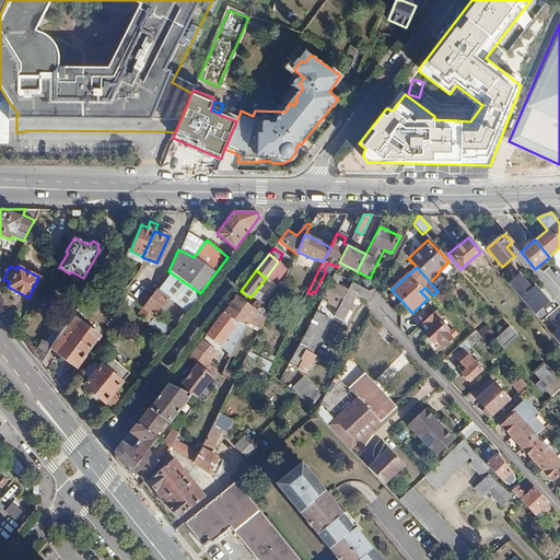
[(168,271),(155,290),(167,298),(186,312),(200,293),(168,271)]
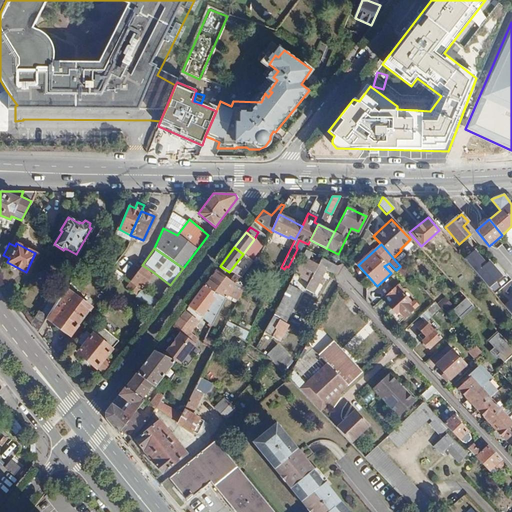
[(341,258),(326,250),(322,257),(337,265),(341,258)]
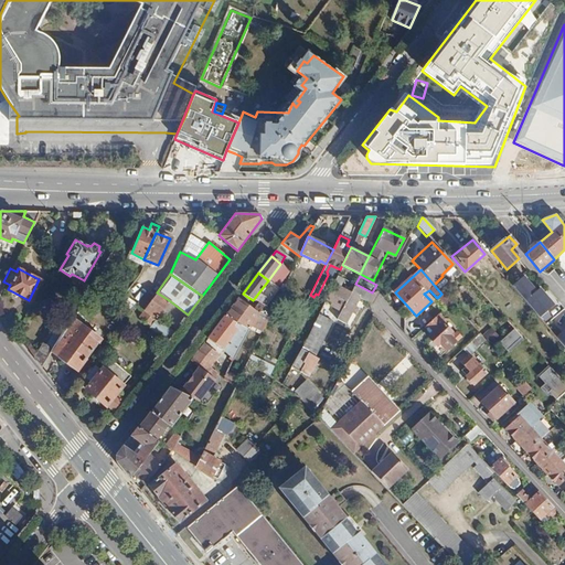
[(522,276),(511,285),(539,317),(552,305),(539,288),(535,291),(522,276)]
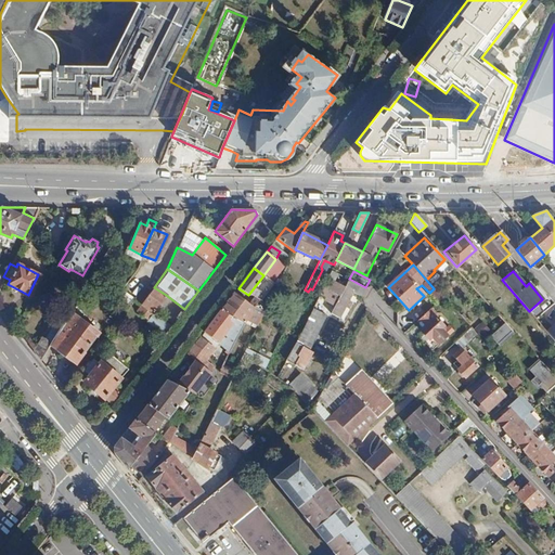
[(360,296),(365,287),(349,279),(345,287),(326,278),(296,339),(309,346),(325,313),(318,310),(324,298),(330,300),(334,292),(340,296),(334,310),(341,314),(353,293),(360,296)]
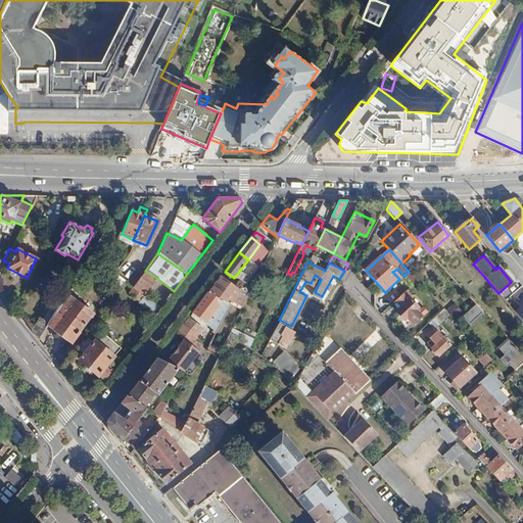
[(131,287),(143,296),(156,278),(145,271),(144,270),(139,277),(131,287)]
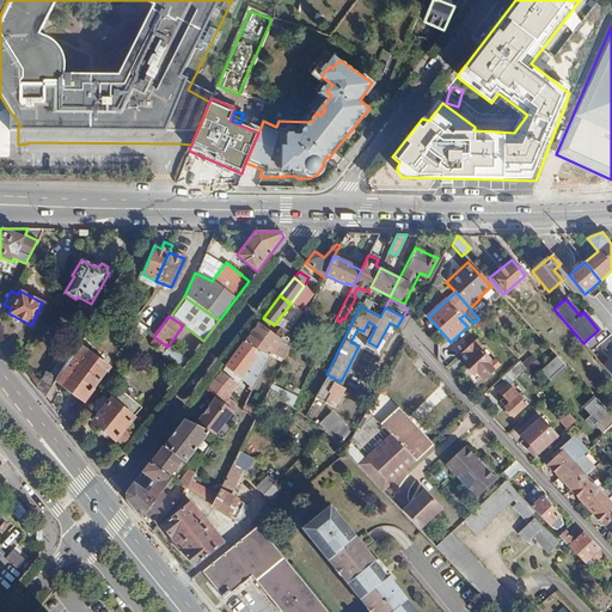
[(146,330),(153,336),(163,324),(154,318),(146,330)]
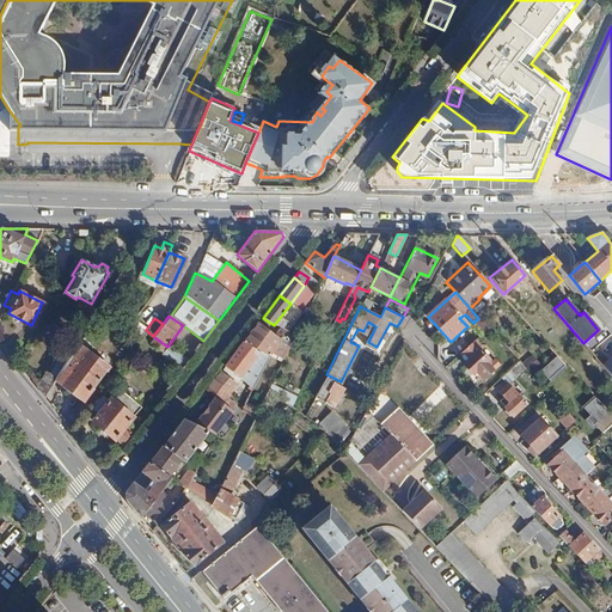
[(258,324),(243,343),(268,357),(271,349),(285,359),(294,338),(281,330),(276,338),(258,324)]
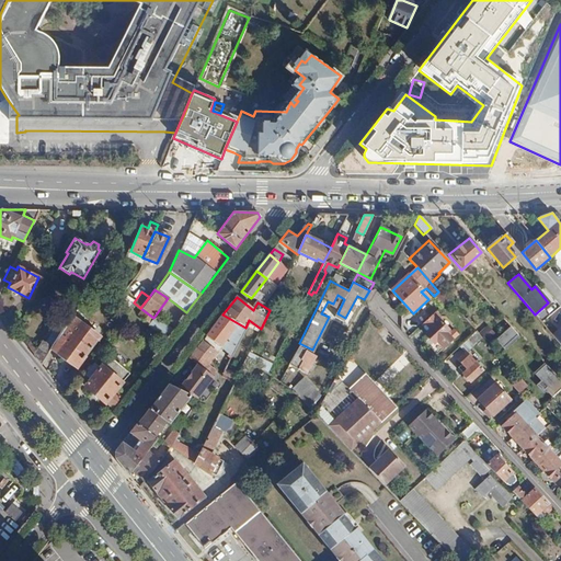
[(436,311),(421,324),(427,332),(425,335),(434,344),(436,342),(442,348),(456,335),(453,331),(449,333),(442,323),(442,317),(436,311)]
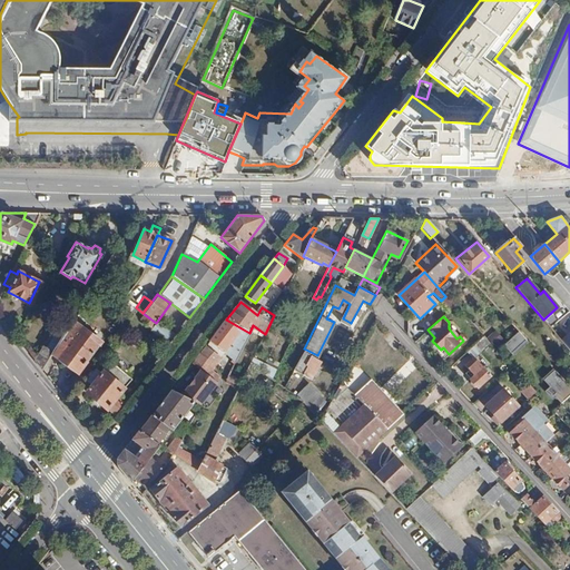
[(226,320),(209,342),(224,353),(235,336),(237,337),(228,356),(235,361),(249,333),(226,320)]
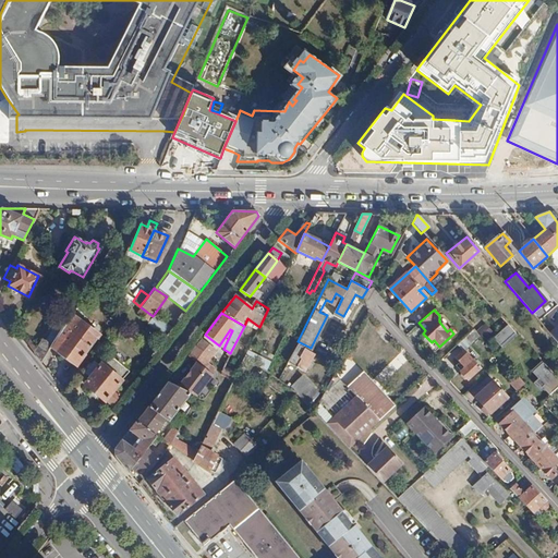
[(68,316),(50,343),(49,346),(76,362),(96,334),(91,330),(93,326),(85,322),(83,326),(68,316)]
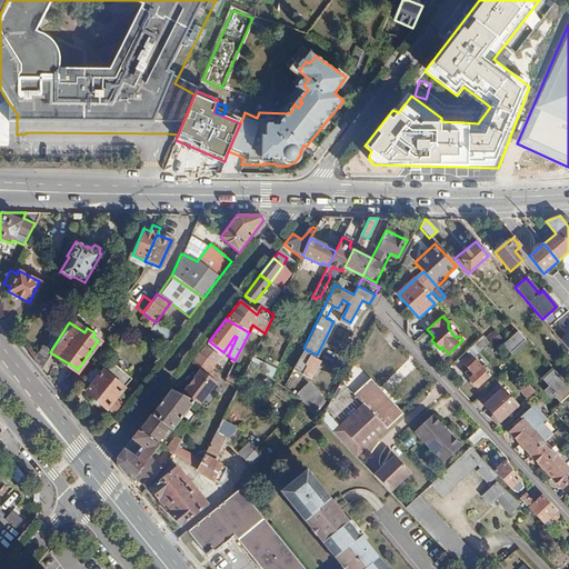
[(149,331),(167,345),(173,336),(156,322),(150,329),(149,331)]
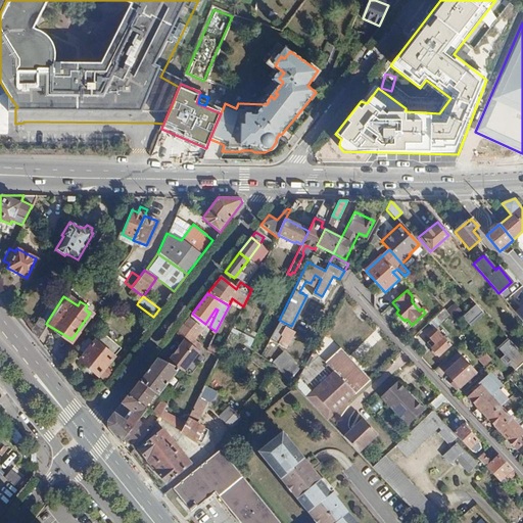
[(472,326),(486,314),(478,304),(464,317),(472,326)]
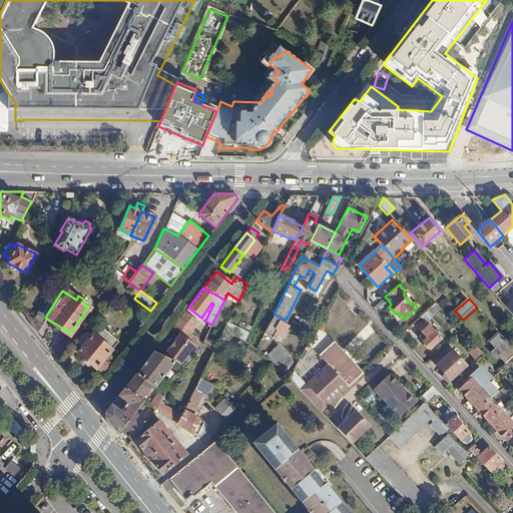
[(420,317),(425,323),(441,309),(435,303),(420,317)]
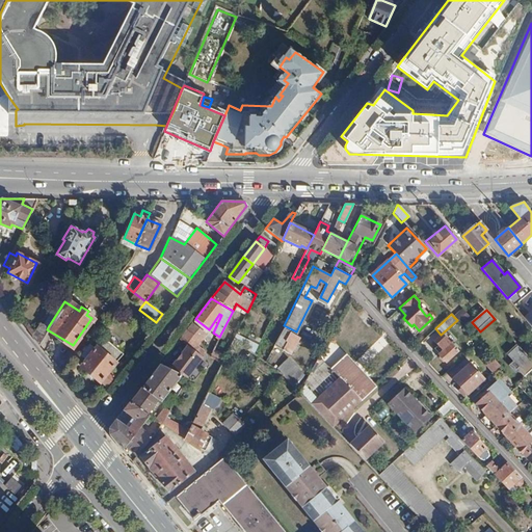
[(38,322),(30,336),(37,345),(47,329),(48,327),(38,322)]
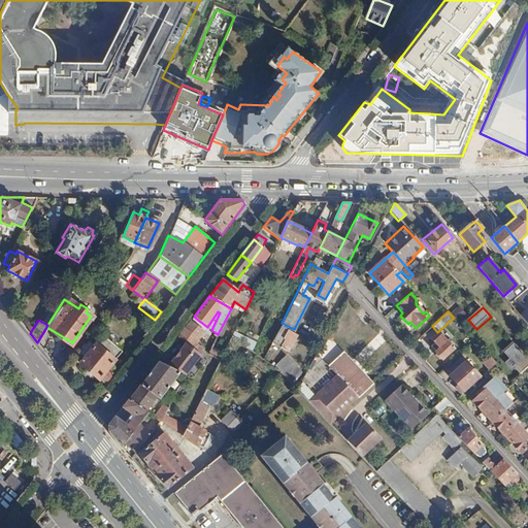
[(190,323),(185,328),(198,338),(202,332),(190,323)]
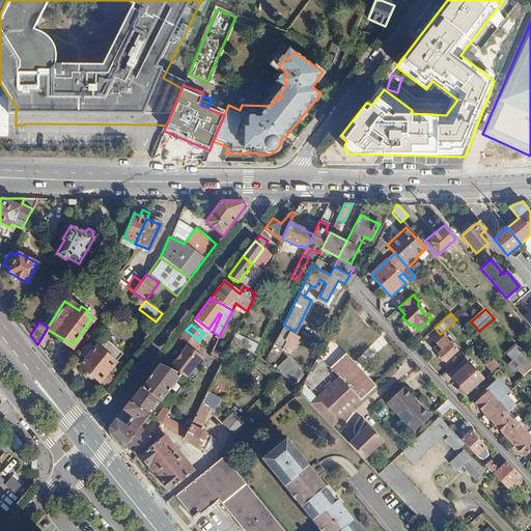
[(298,337),(281,327),(273,343),(288,353),(298,337)]
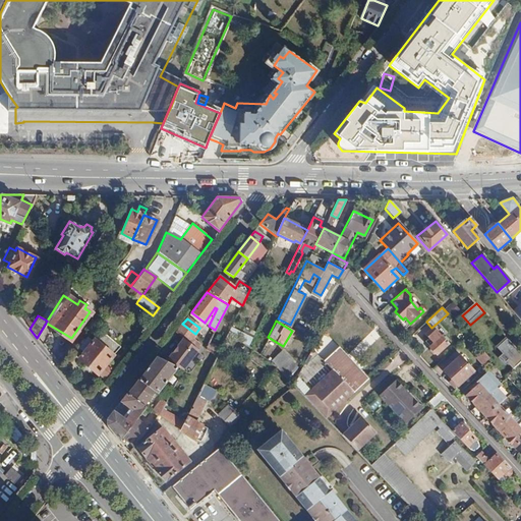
[(185,337),(166,361),(177,367),(182,370),(199,349),(197,348),(201,343),(194,338),(196,335),(195,334),(182,324),(177,331),(185,337)]
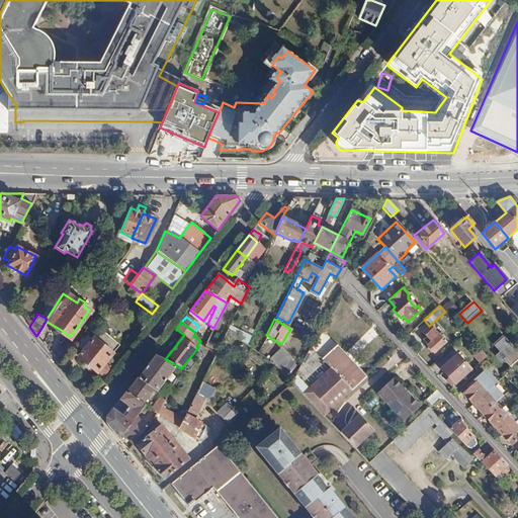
[(229,332),(249,342),(253,335),(232,325),(229,332)]
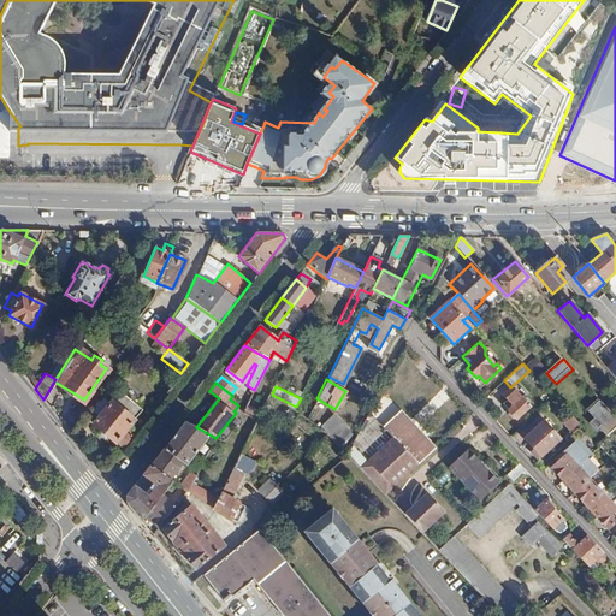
[(528,407),(510,388),(502,395),(507,400),(503,403),(508,410),(508,414),(510,419),(516,418),(528,407)]
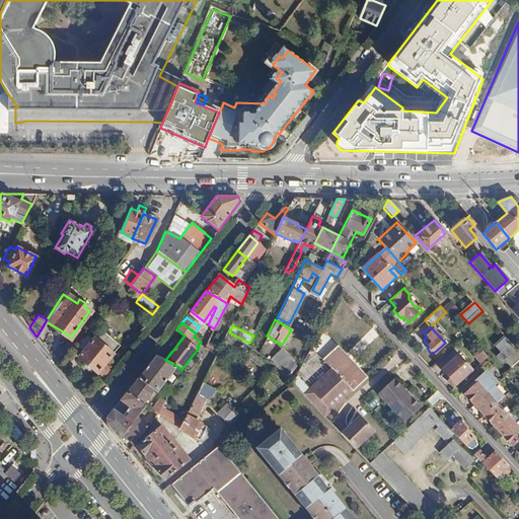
[(96,372),(102,377),(110,367),(104,362),(118,345),(100,330),(93,339),(92,338),(90,341),(82,351),(77,357),(95,373),(96,372)]
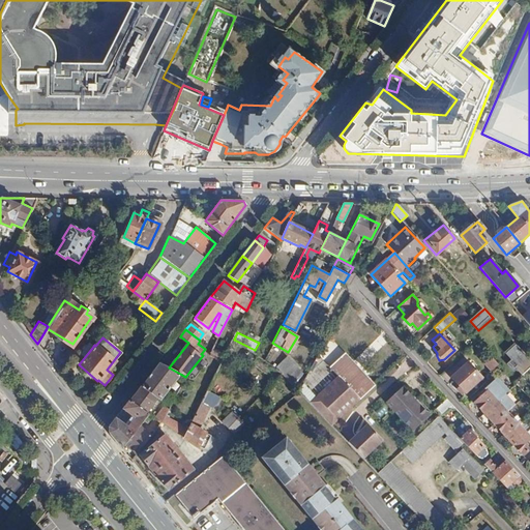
[(504,354),(522,374),(529,365),(529,358),(517,344),(504,354)]
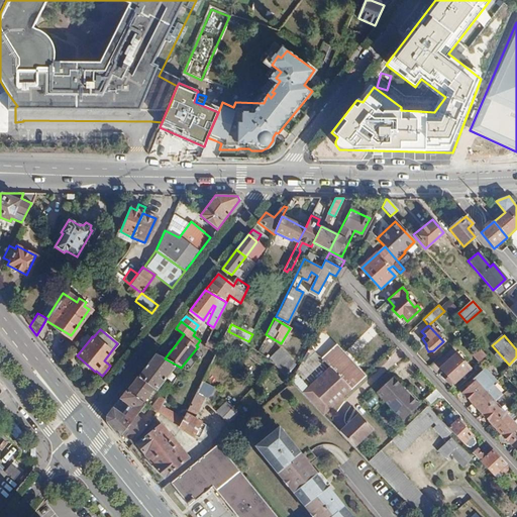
[(213,351),(217,344),(209,339),(205,346),(213,351)]
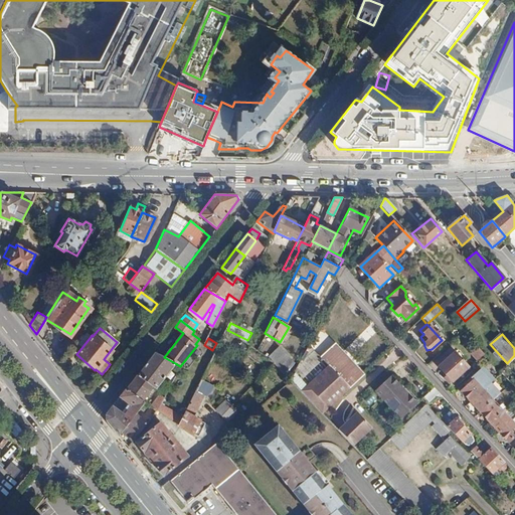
[(327,364),(305,384),(327,407),(362,374),(348,359),(344,355),(342,353),(333,343),(320,356),(327,364)]
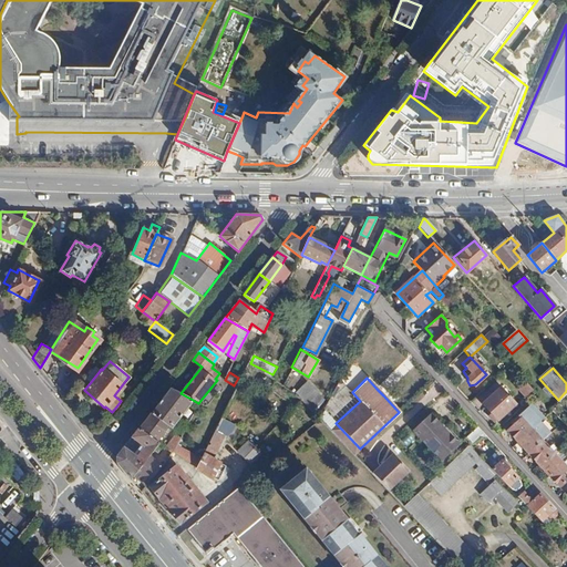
[(306,380),(296,390),(311,406),(322,397),(306,380)]
